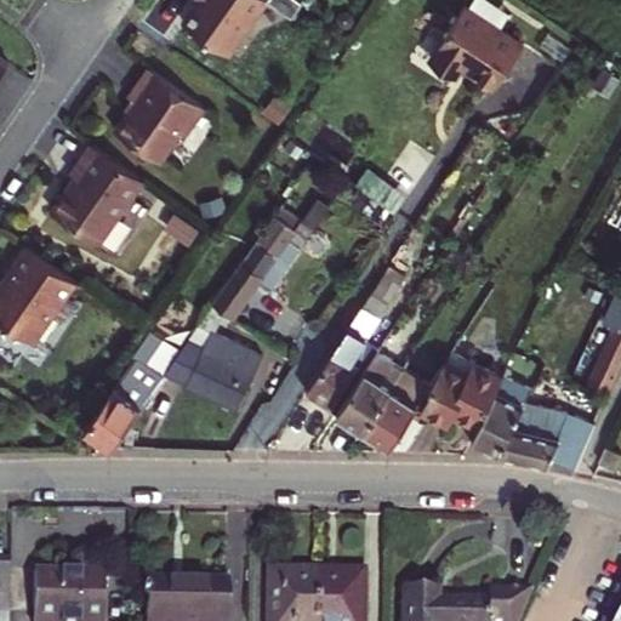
[(302,1),(301,0),(203,0),(200,3),(197,4),(184,21),(205,36),(204,36),(224,50),(248,17),(255,16),(267,0),(268,0),(291,16),(302,1)]
